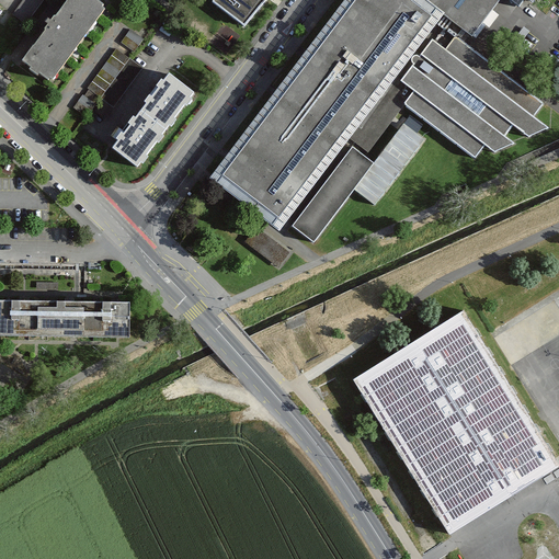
[(19,0),(11,11),(24,21),(40,0),(19,0)]
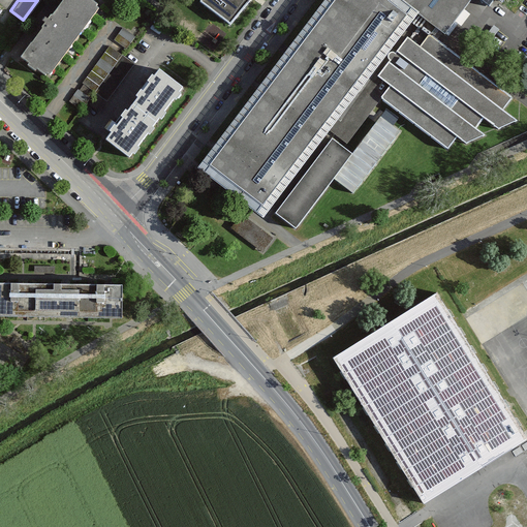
[(64,0),(63,1),(66,3),(56,17),(50,12),(40,25),(45,28),(32,45),(28,42),(18,57),(27,63),(24,66),(32,72),(34,69),(47,78),(99,5),(92,0),(64,0)]
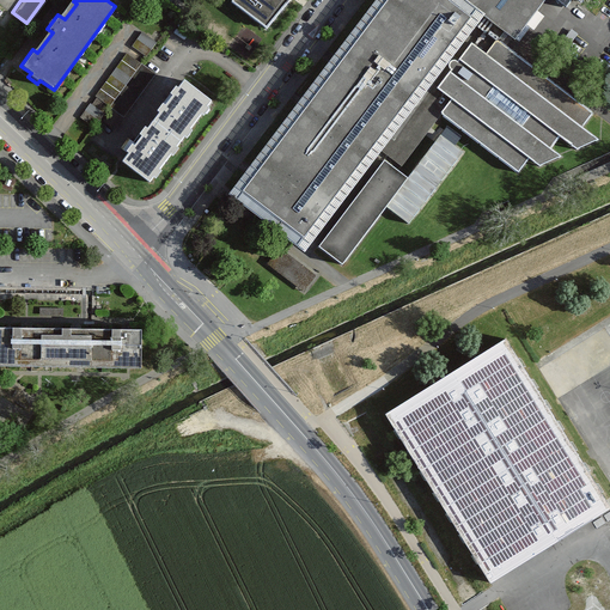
[(230,0),(264,26),(285,0),(230,0)]
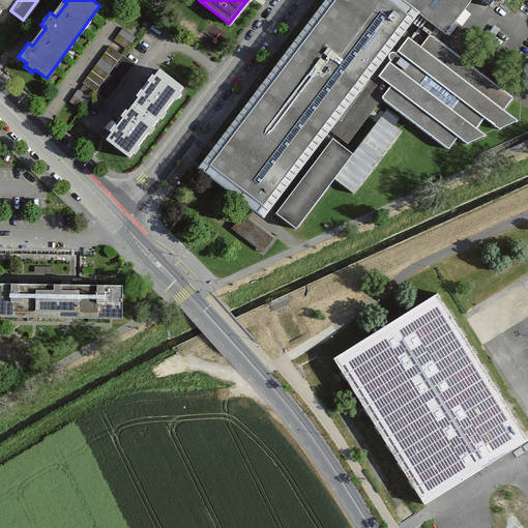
[(397,0),(392,6),(385,0),(333,0),(293,54),(265,91),(220,150),(209,164),(261,202),(318,126),(342,144),(379,94),(447,146),(456,135),(464,141),(482,134),(473,126),(481,116),(496,127),(516,119),(500,107),(508,95),(428,34),(434,25),(444,32),(468,0),(498,0),(501,2),(502,0),(397,0)]
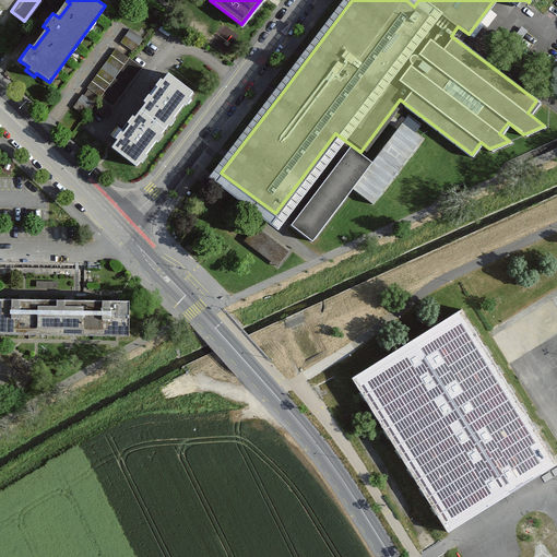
[(142,38),(129,28),(120,42),(133,50),(142,38)]
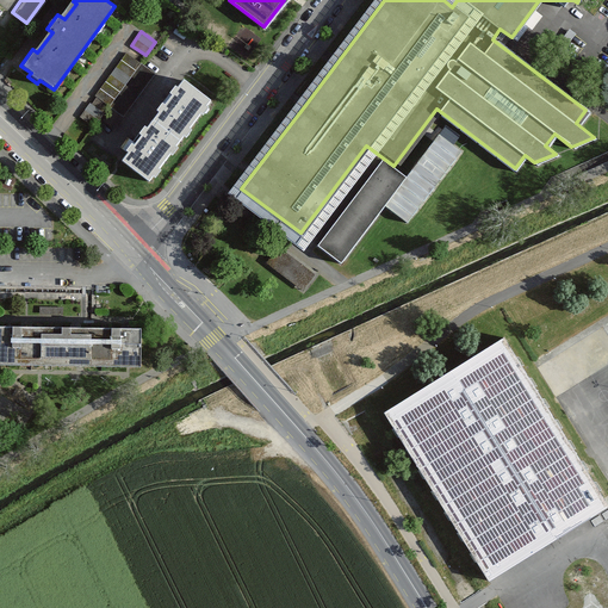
[(109,106),(142,63),(125,53),(94,95),(109,106)]
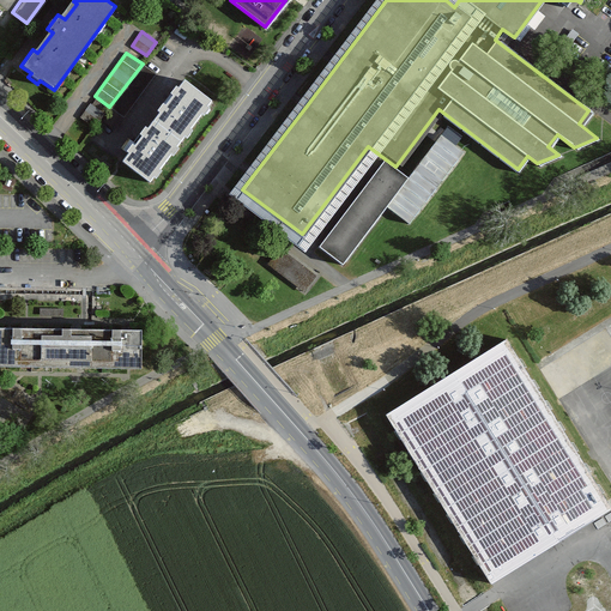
[(155,72),(143,64),(109,107),(122,116),(155,72)]
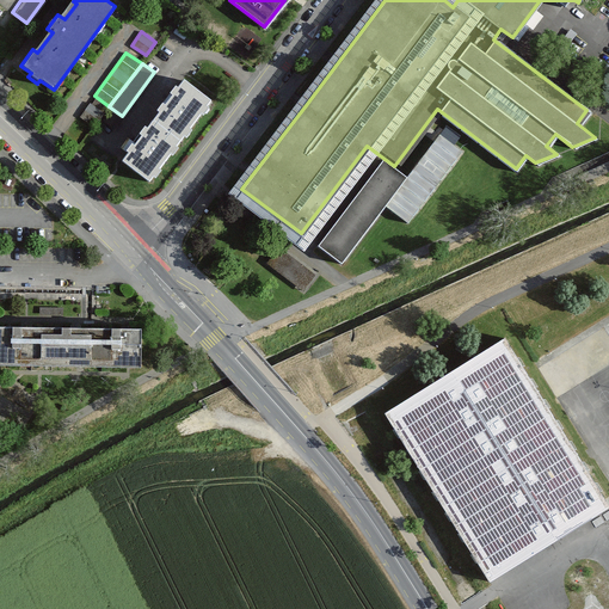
[(215,99),(185,77),(154,118),(183,140),(215,99)]
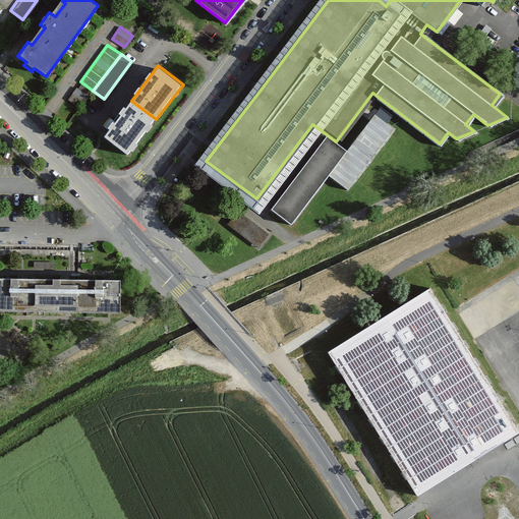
[(88,97),(75,89),(67,100),(79,108),(88,97)]
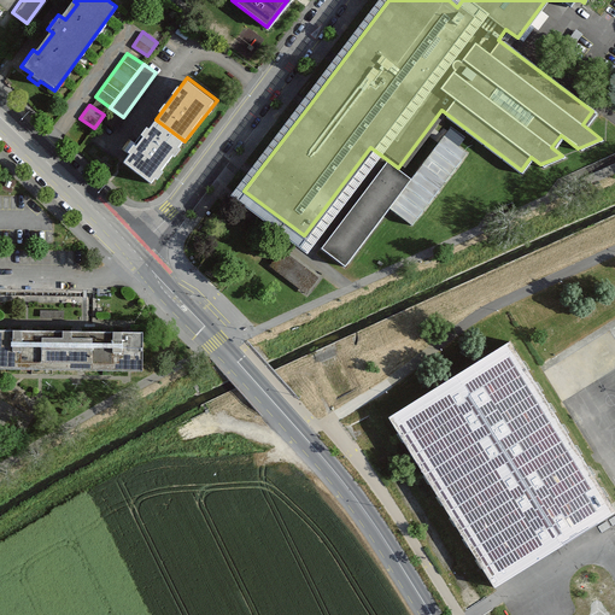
[(185,141),(156,119),(123,163),(151,185),(185,141)]
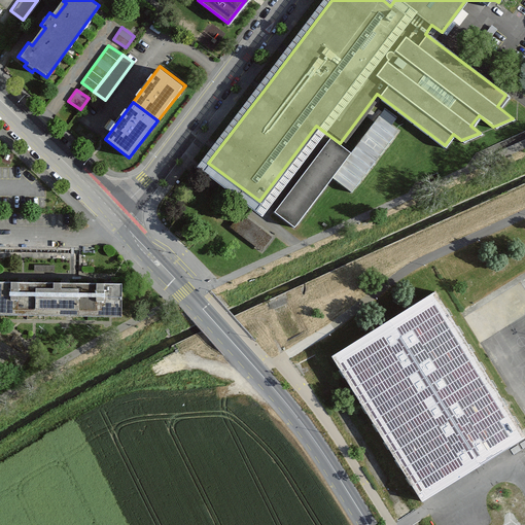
[(395,129),(376,114),(347,152),(330,175),(349,189),(395,129)]
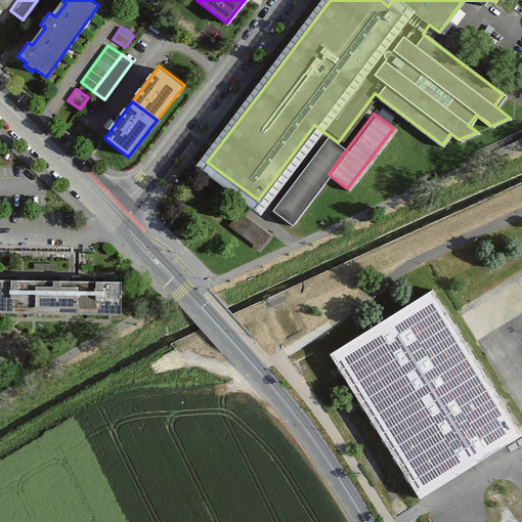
[(329,174),(345,151),(325,137),(271,209),(291,223),(329,174)]
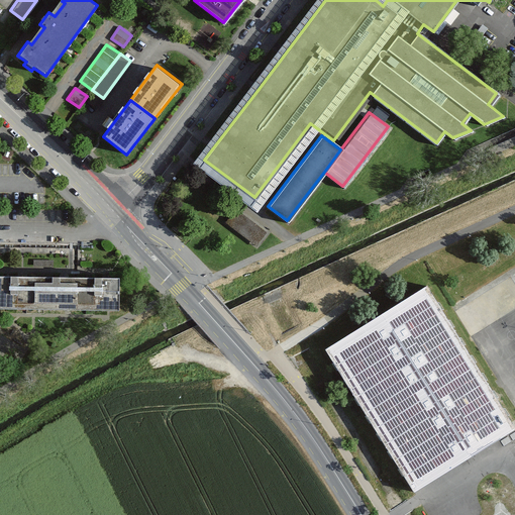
[(117,277),(0,276),(0,306),(22,307),(106,307),(116,307),(117,277)]
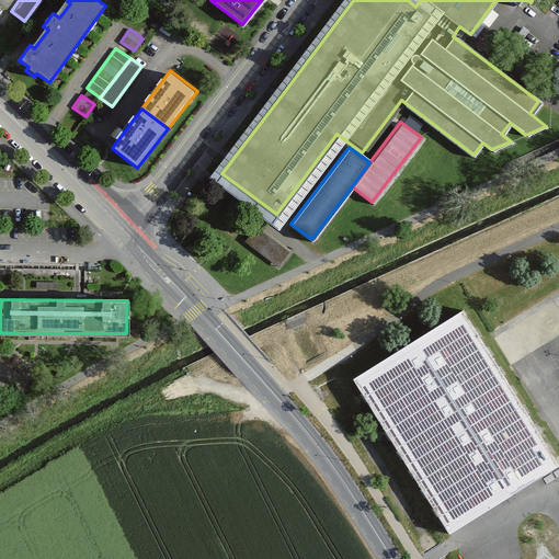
[(466,310),(353,379),(447,531),(545,471),(558,463),(558,461),(558,459),(481,335),(466,310)]
